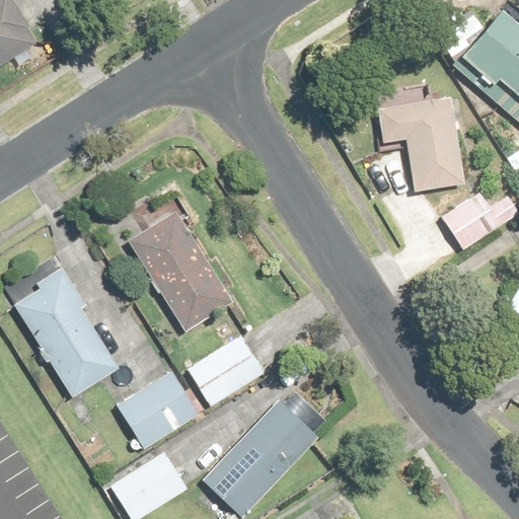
[(0,0),(0,42),(27,24),(10,0),(0,0)]
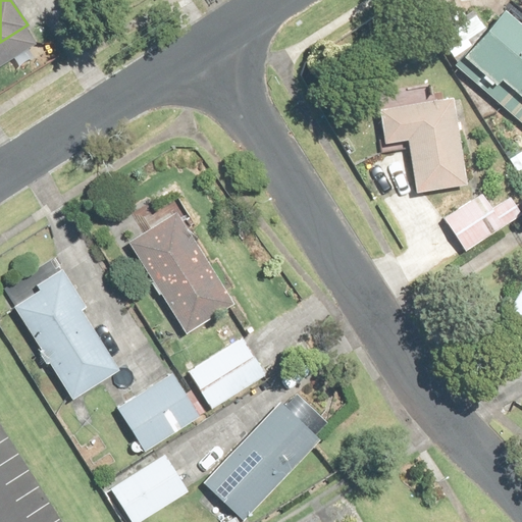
[(521,21),(503,6),(461,57),(493,85),(499,79),(521,98),(521,21)]
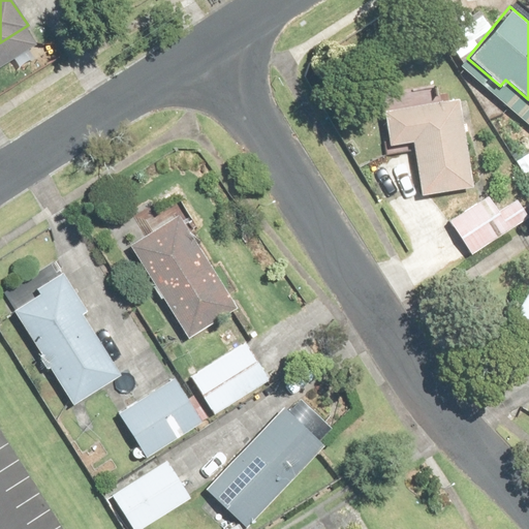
[(474,186),(461,96),(380,107),(386,146),(413,142),(421,193),(474,186)]
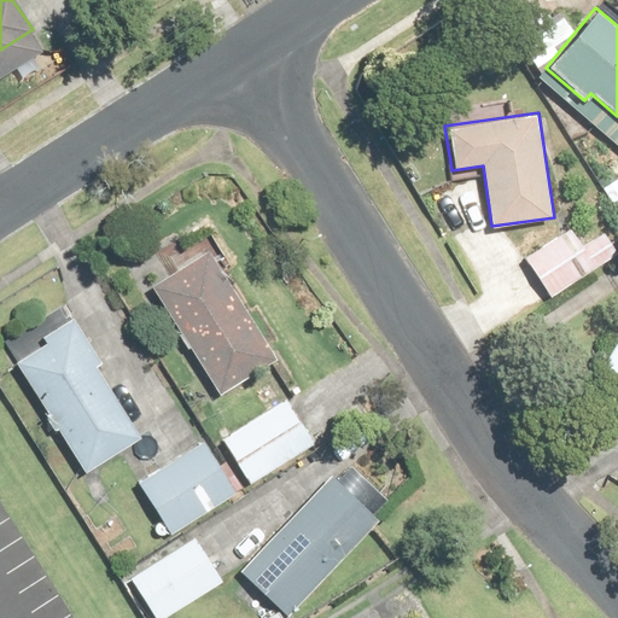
[(617,249),(598,213),(523,255),(547,298),(617,258),(617,249)]
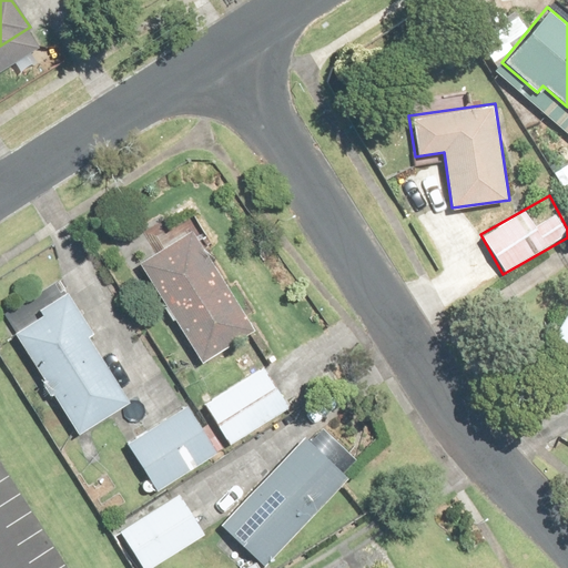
[(193,227),(138,261),(199,362),(253,328),(193,227)]
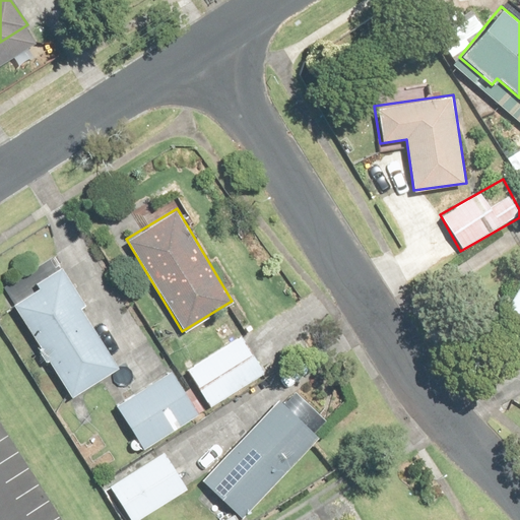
[(37,286),(12,301),(67,392),(120,361),(61,264),(34,281),(37,286)]
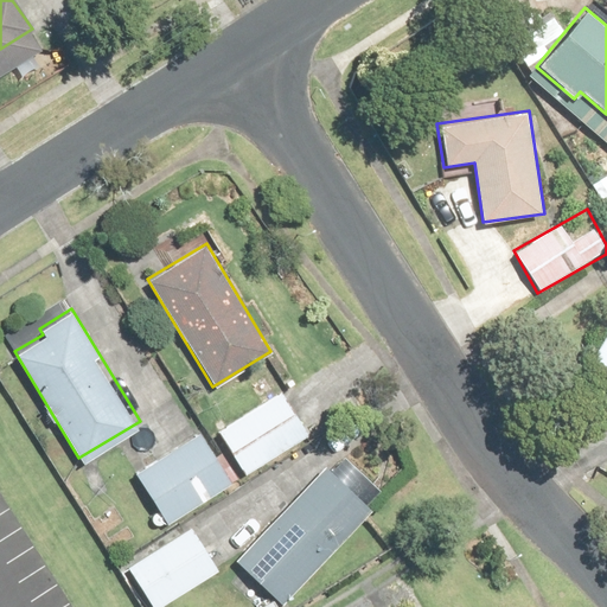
[(606,370),(606,330),(589,362),(606,370)]
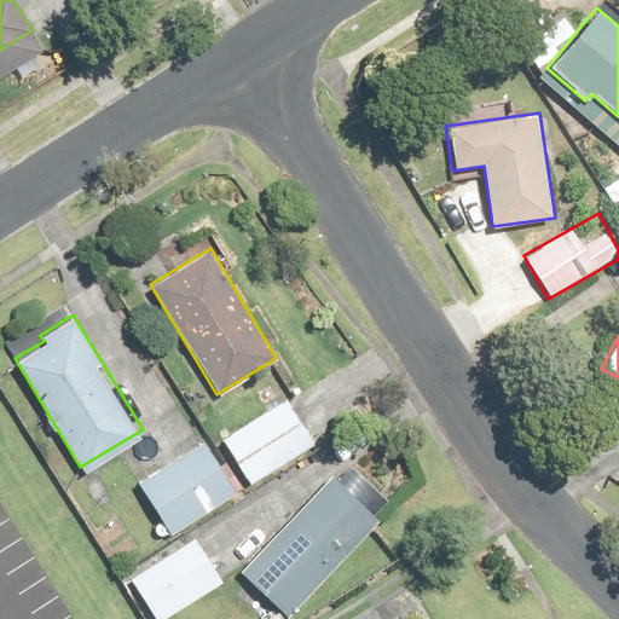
[(287,398),(219,437),(247,484),(313,445),(287,398)]
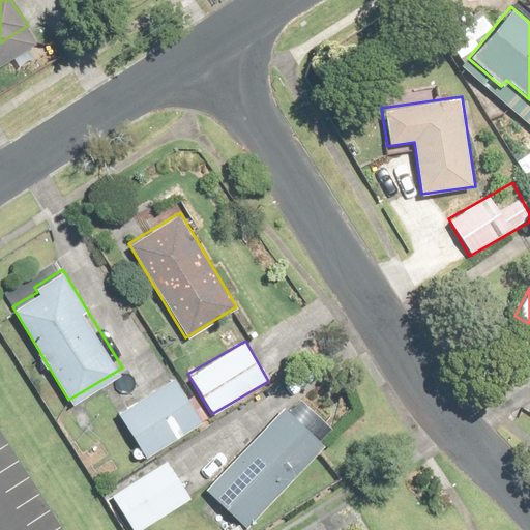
[(173,375),(116,412),(145,457),(202,420),(173,375)]
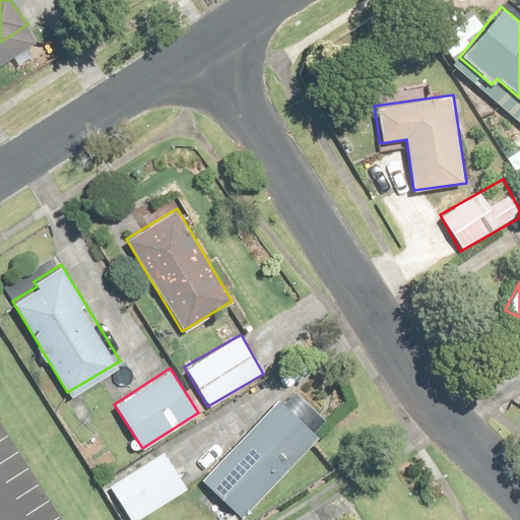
[(320,438),(279,397),(200,479),(241,519),(320,438)]
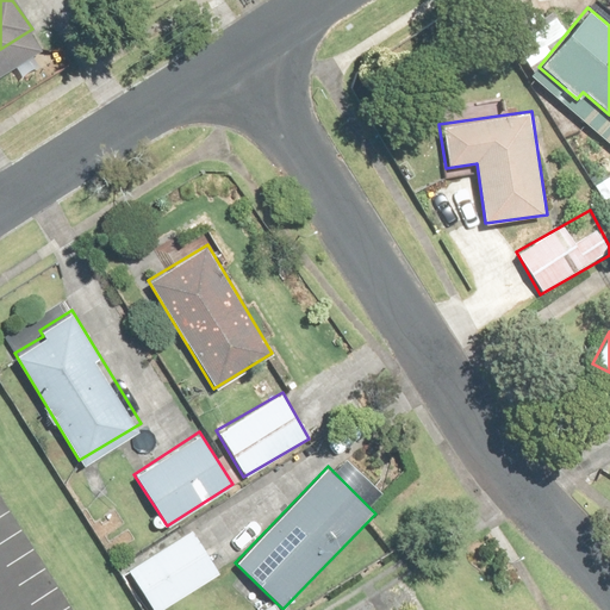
[(191,529),(128,568),(154,609),(159,609),(218,572),(191,529)]
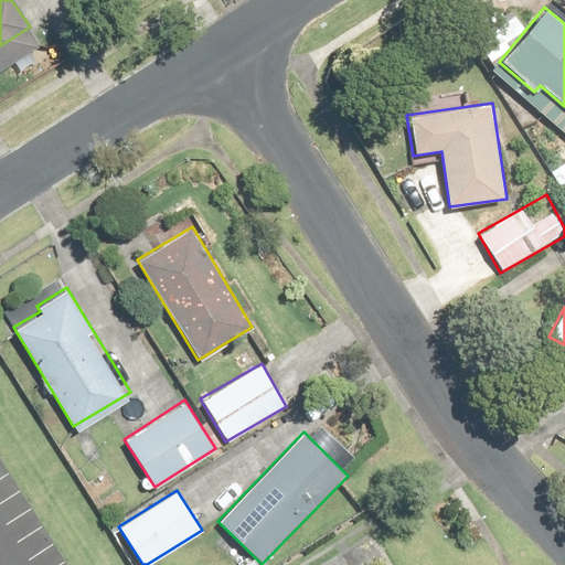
All buildings are outlined.
